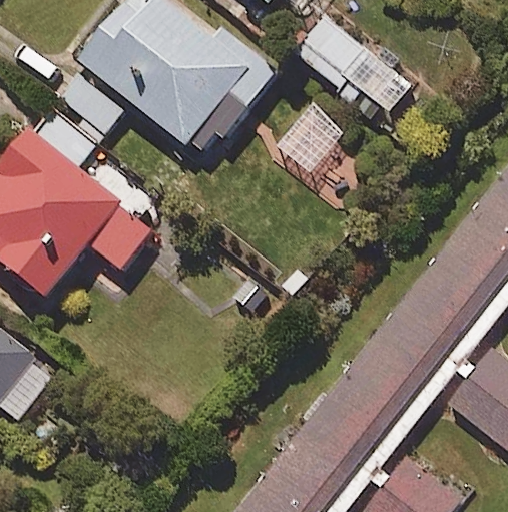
[(185,145),(192,135),(207,147),(222,127),(208,116),(226,93),(245,108),(275,71),(217,27),(209,37),(162,0),(125,0),(78,60),(185,145)]
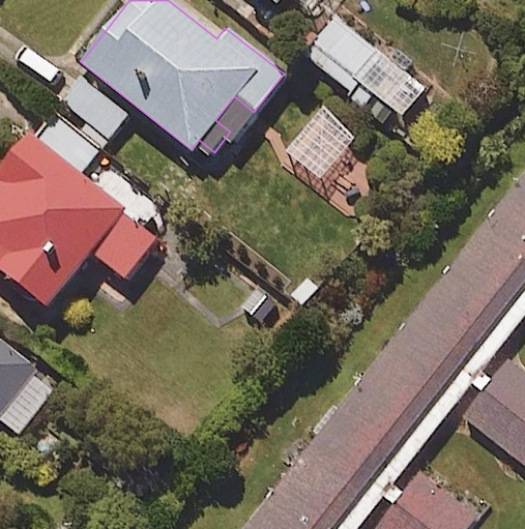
[(410,81),(338,20),(307,57),(360,103),(369,91),(388,107),(410,81)]
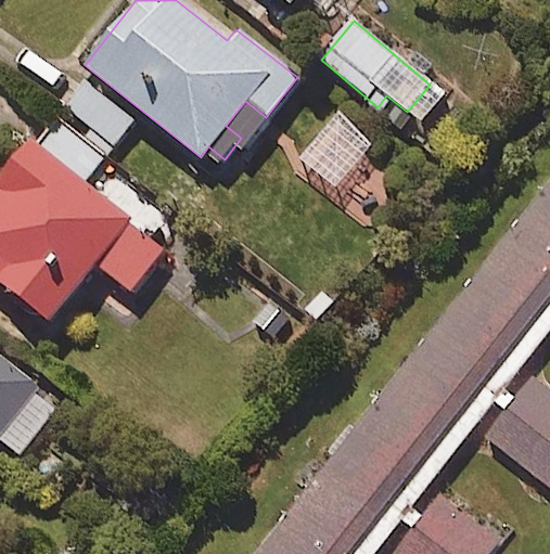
[(132,121),(84,81),(64,104),(112,145),(132,121)]
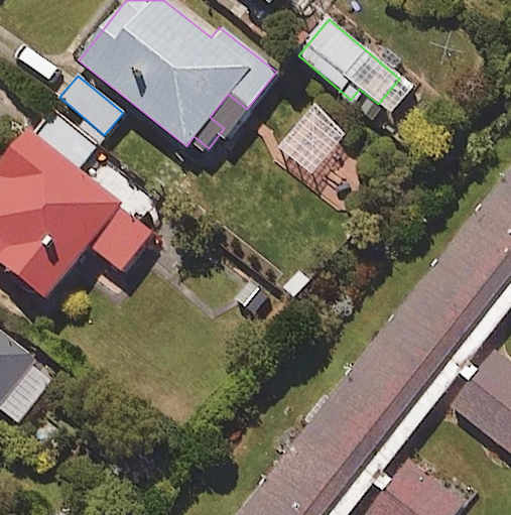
[(97,144),(47,106),(0,165),(0,262),(45,298),(88,245),(121,271),(151,234),(138,224),(155,202),(104,161),(89,179),(77,170),(97,144)]
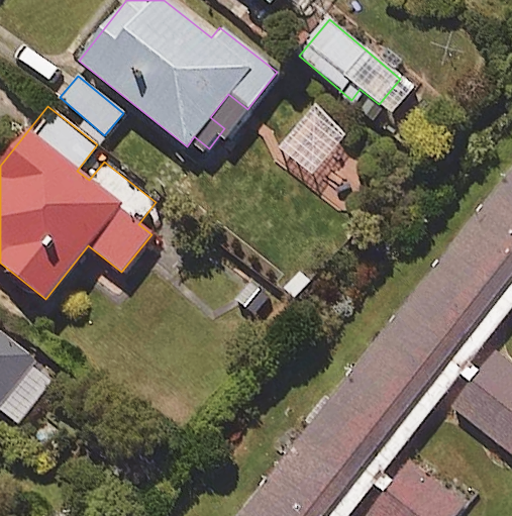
[(346,515),(373,483),(386,492),(367,515),(453,515),(467,499),(413,457),(392,484),(380,475),(457,375),(470,385),(451,407),(511,455),(511,365),(496,352),(480,372),(468,363),(511,305),(511,165),(238,515),(346,515)]
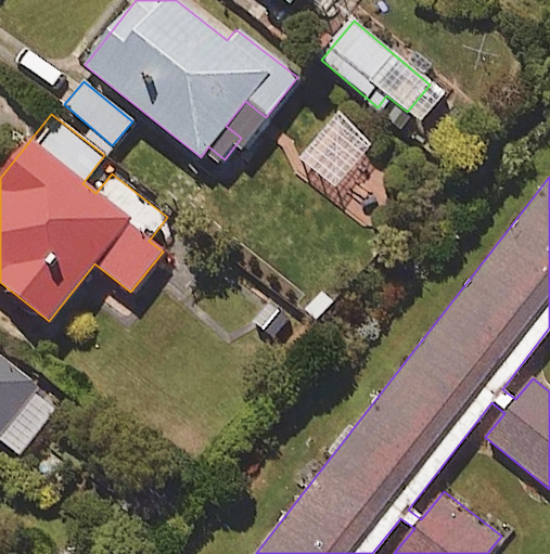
[(58,404),(0,358),(0,440),(17,454),(58,404)]
